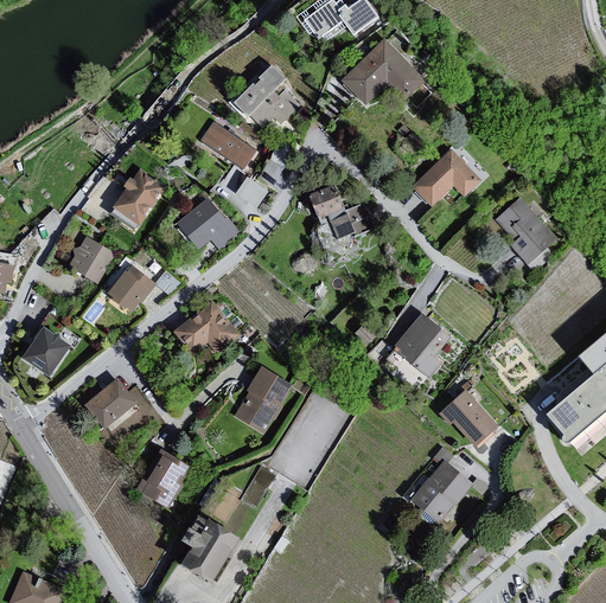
[(333,0),(306,20),(319,37),(344,21),(356,36),(378,20),(368,0),(365,0),(351,10),(343,0),(337,2),(333,0)]
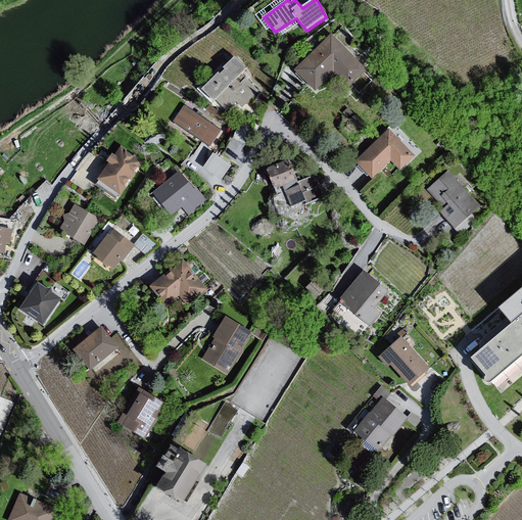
[(335,34),(296,71),(316,91),(336,73),(349,86),(369,71),(335,34)]
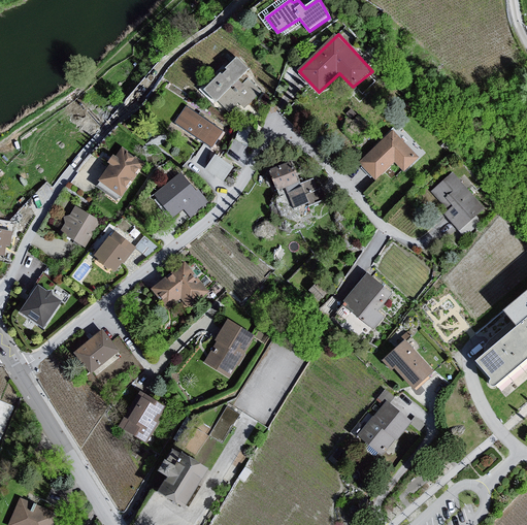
[(249,68),(237,58),(226,68),(228,71),(224,74),(222,72),(205,90),(217,99),(249,68)]
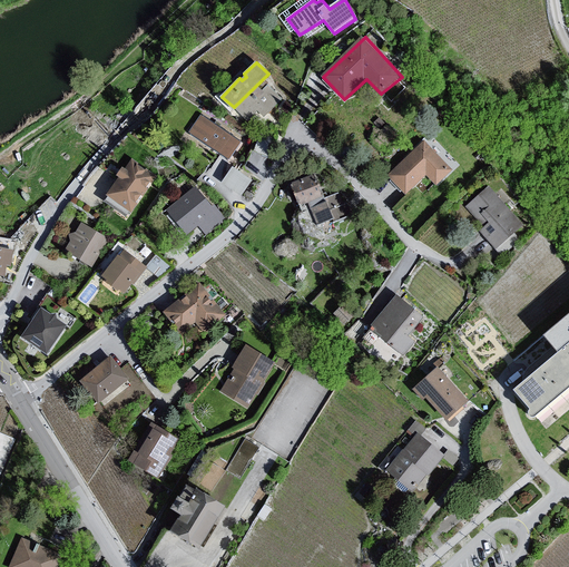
[(239,143),(197,114),(187,133),(228,159),(239,143)]
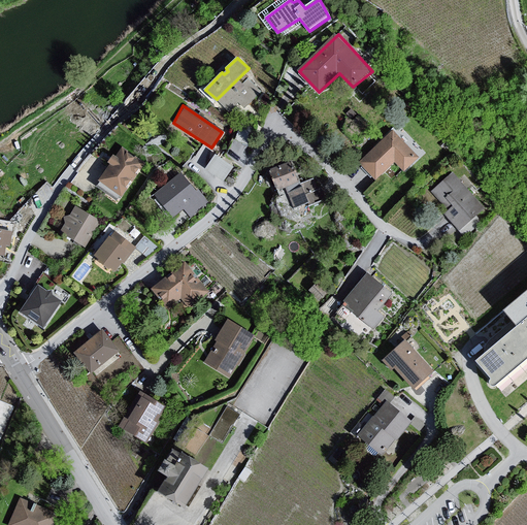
[(393,129),(359,163),(376,181),(395,161),(404,170),(420,157),(393,129)]
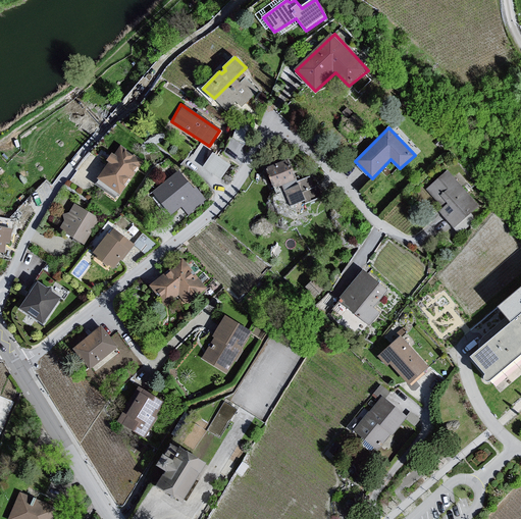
[(140,160),(117,146),(98,179),(119,193),(140,160)]
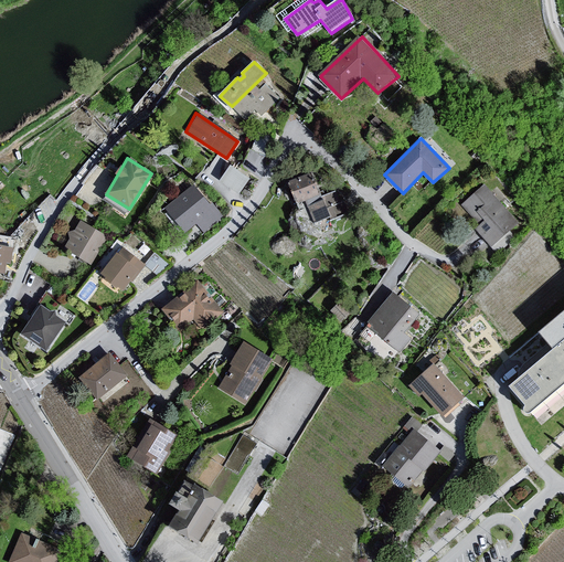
[(240,188),(249,172),(231,159),(220,175),(240,188)]
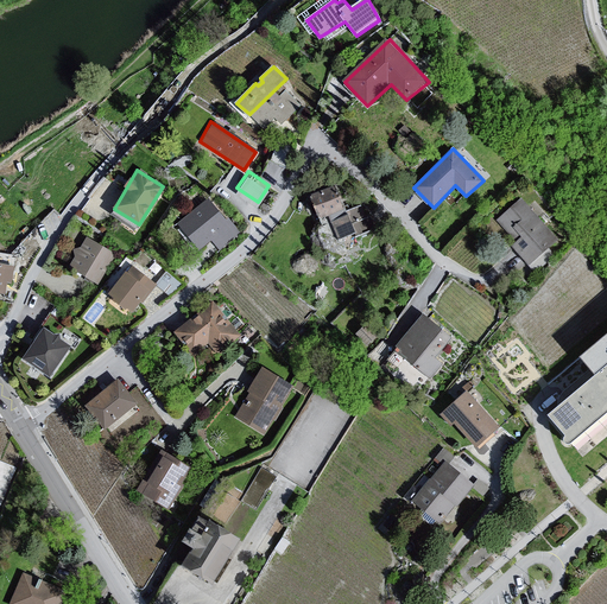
[(333,188),(310,196),(321,217),(345,208),(333,188)]
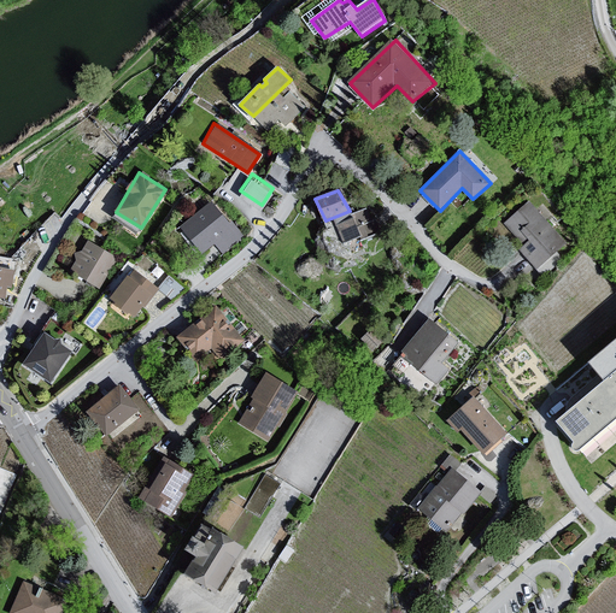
[(212,202),(179,227),(200,254),(238,230),(212,202)]
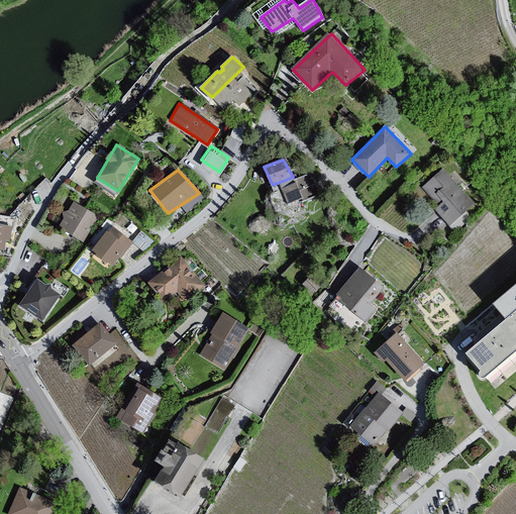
[(443,170),(422,186),(439,206),(435,209),(449,225),(465,212),(469,198),(443,170)]
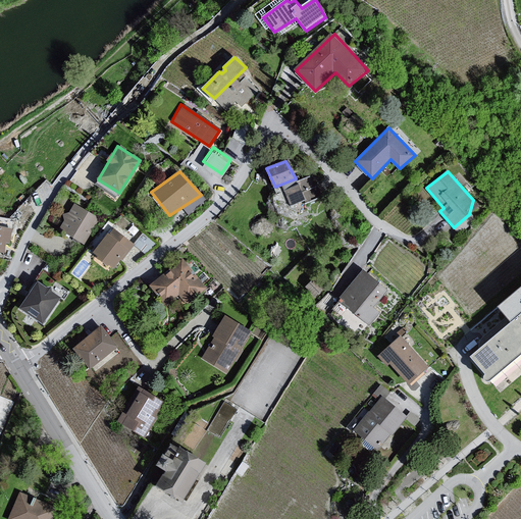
[(97,218),(72,203),(57,229),(81,244),(97,218)]
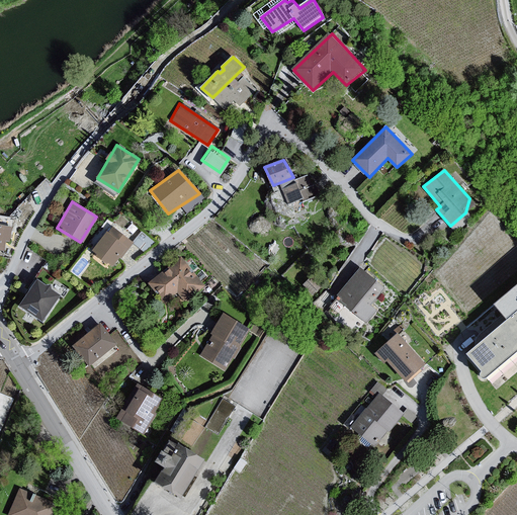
[(0,247),(4,248),(8,225),(0,223),(0,247)]
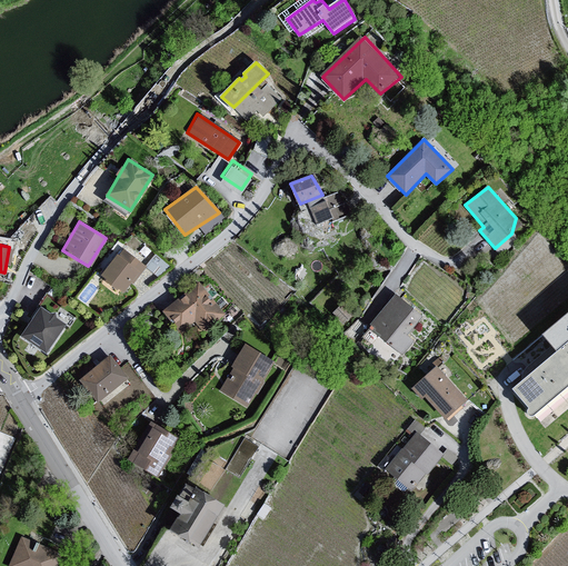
[(142,267),(121,250),(101,277),(122,294),(142,267)]
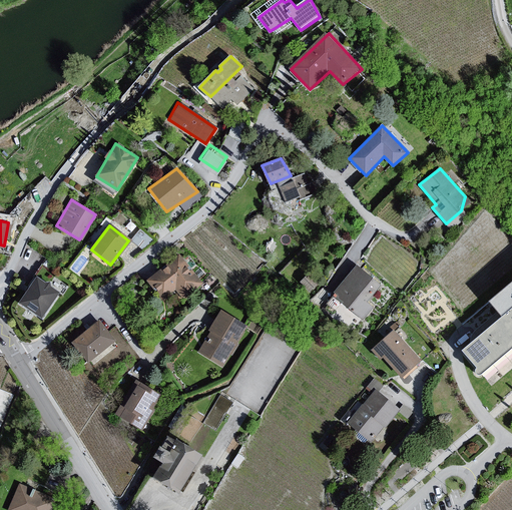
[(178,253),(146,281),(158,297),(166,291),(169,294),(175,290),(182,298),(200,282),(178,253)]
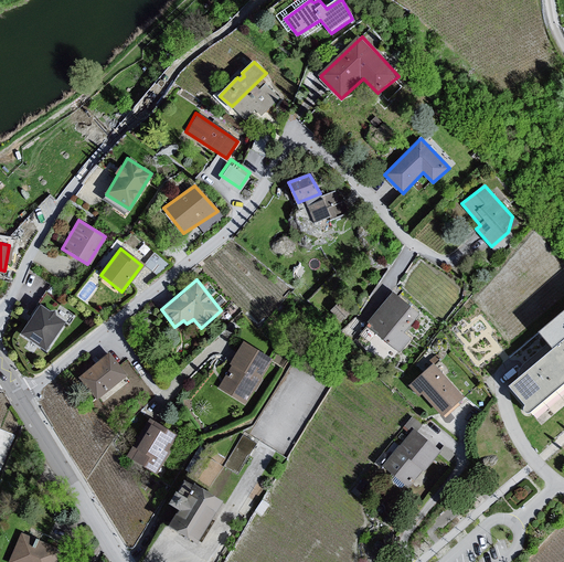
[(418,311),(392,293),(368,321),(387,343),(400,351),(410,338),(404,331),(418,311)]
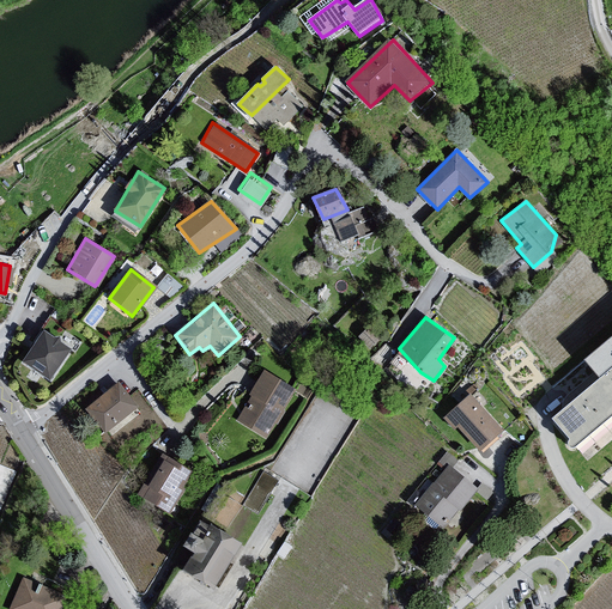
[(71,347),(43,328),(23,359),(50,378),(71,347)]
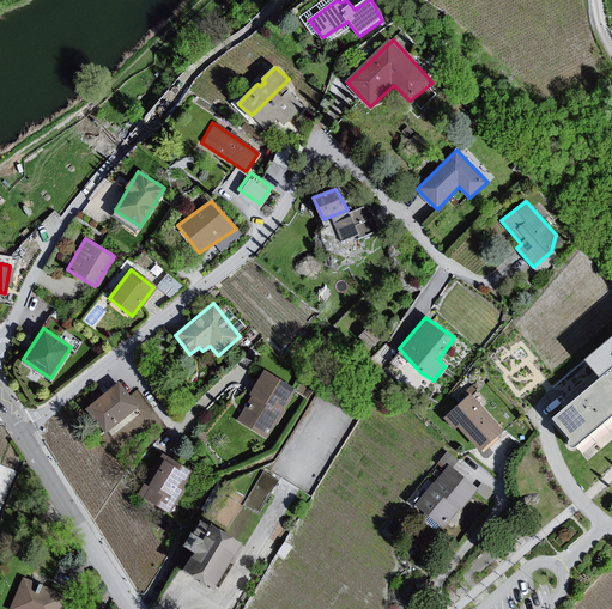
[(294,388),(262,370),(249,394),(250,396),(236,418),(265,438),(274,422),(276,424),(284,412),(283,409),(294,388)]
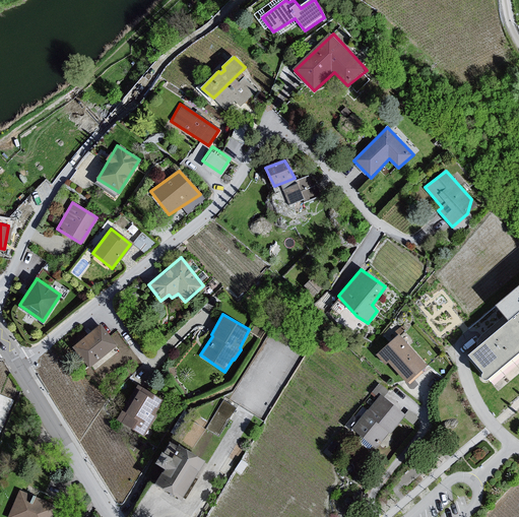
[(518,314),(469,358),(480,371),(479,374),(481,376),(483,378),(488,377),(518,349),(518,314)]
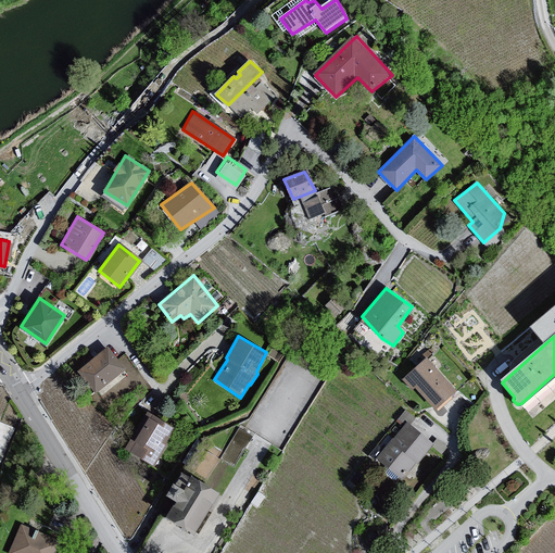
[(106,344),(80,366),(99,387),(124,365),(106,344)]
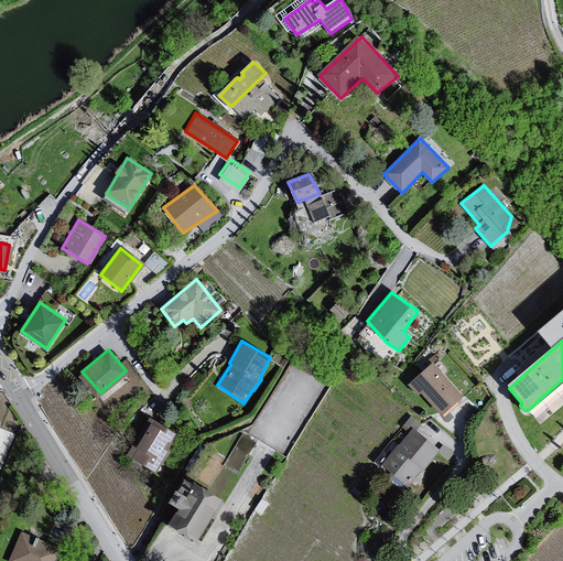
[(432,363),(408,385),(418,397),(422,392),(441,416),(461,399),(461,395),(432,363)]
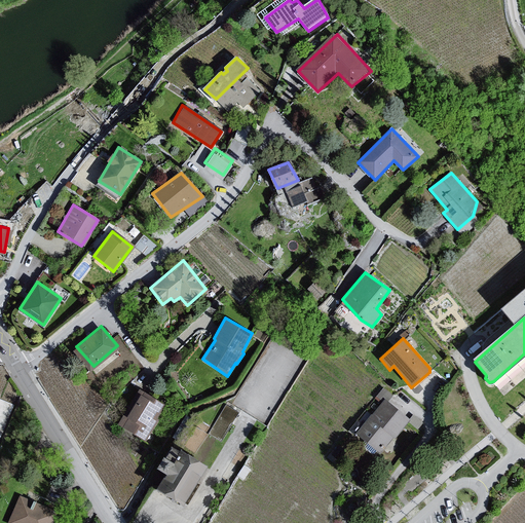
[(161,403),(143,390),(127,415),(124,413),(118,423),(141,437),(161,403)]
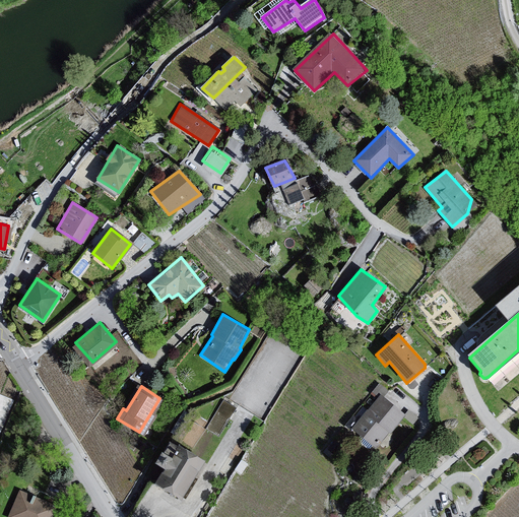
[(0,426),(12,397),(0,391),(0,426)]
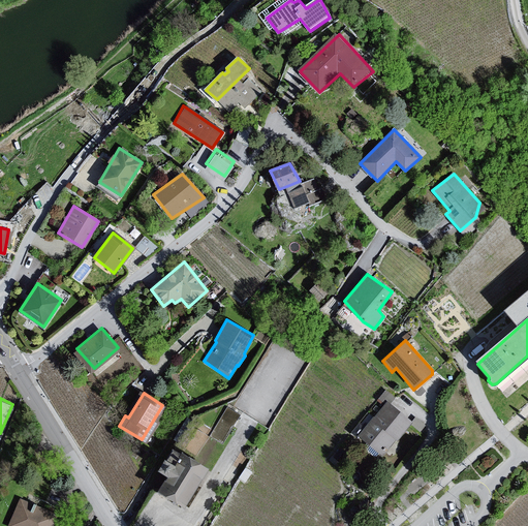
[(410,421),(384,402),(356,433),(380,454),(394,439),(395,440),(410,421)]
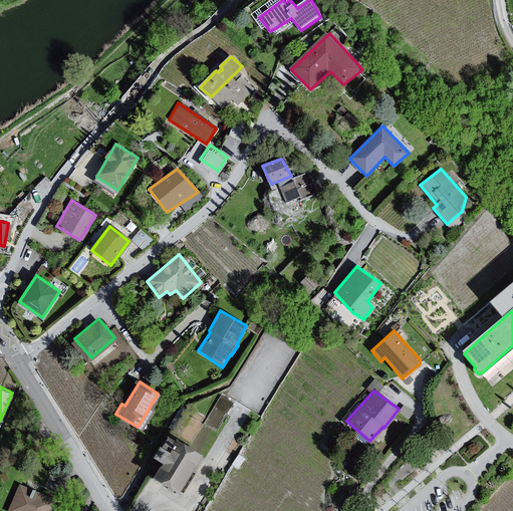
[(225,392),(207,422),(220,430),(238,399),(225,392)]
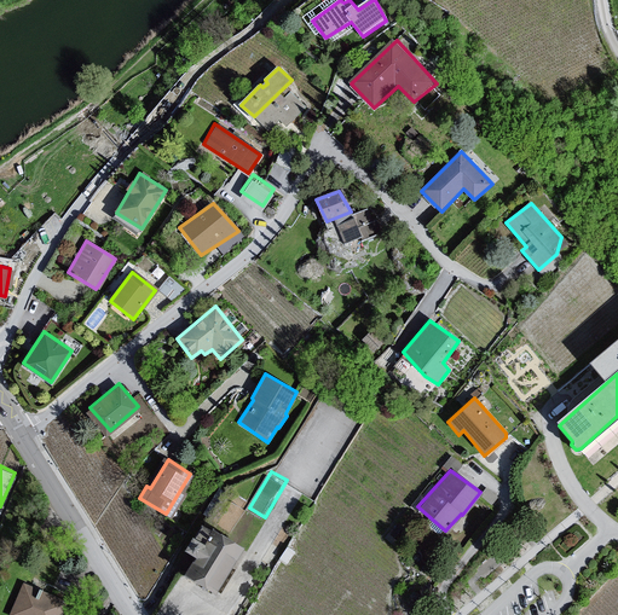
[(248,549),(201,524),(184,551),(196,557),(196,567),(194,584),(220,595),(248,549)]
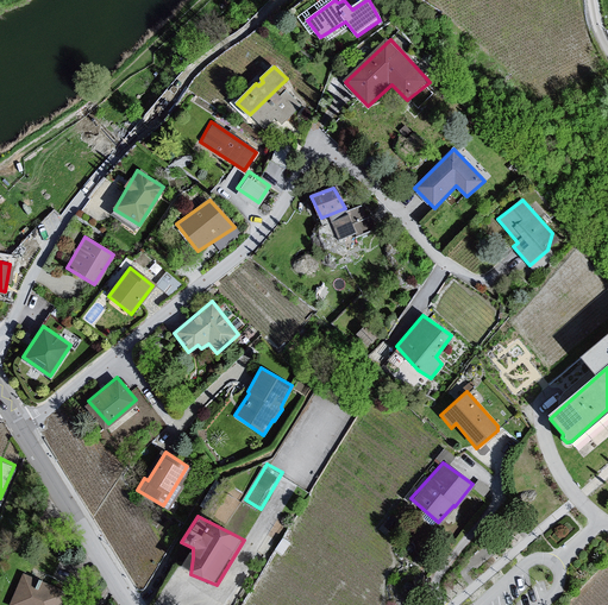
[(27,575),(22,573),(7,604),(63,604),(70,590),(39,577),(36,587),(27,584),(27,575)]
